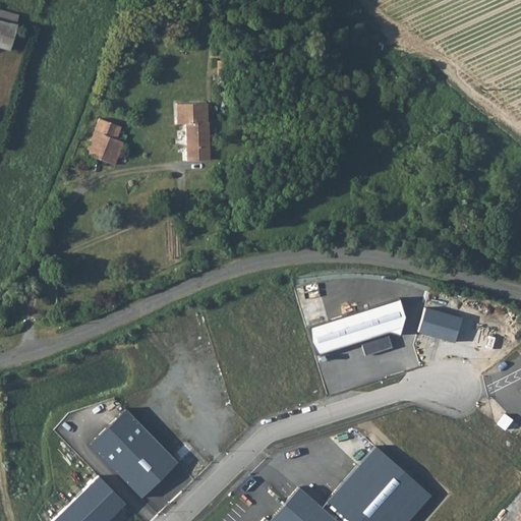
[(0,9),(0,48),(7,51),(17,14),(0,9)]
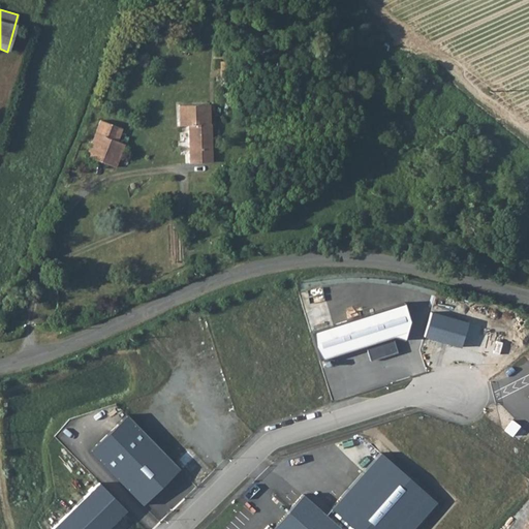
[(187,126),(188,148),(191,148),(191,155),(188,155),(189,163),(212,162),(210,125),(209,125),(208,104),(178,105),(178,126),(187,126)]
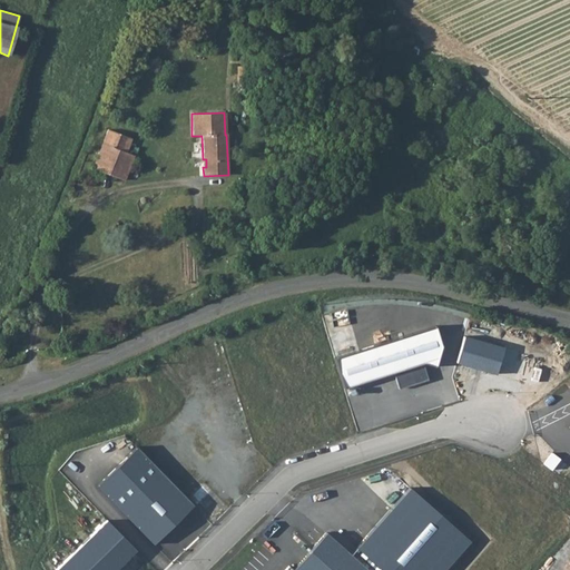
[(130,139),(120,135),(107,130),(91,169),(123,180),(133,156),(125,154),(130,139)]
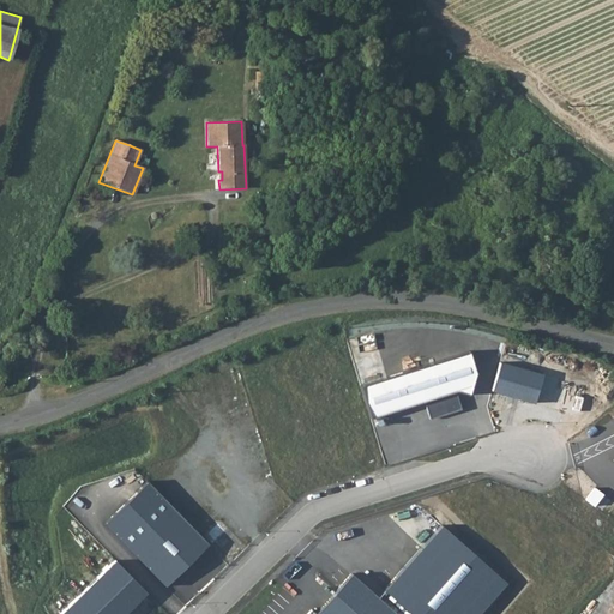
[(469,350),(360,385),(369,419),(423,402),(429,420),(461,409),(456,391),(469,395),(475,373),(469,350)]
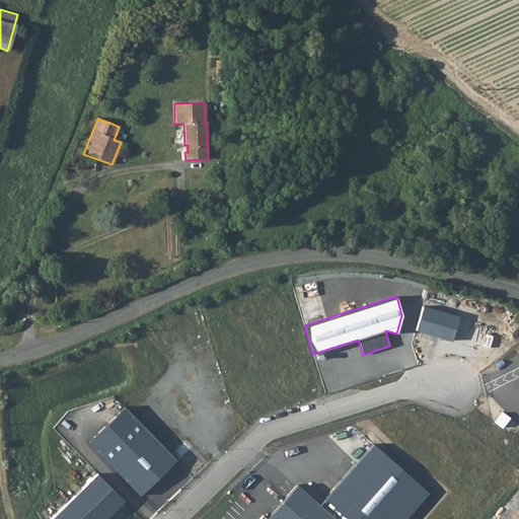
[(428,306),(420,332),(454,344),(463,317),(428,306)]
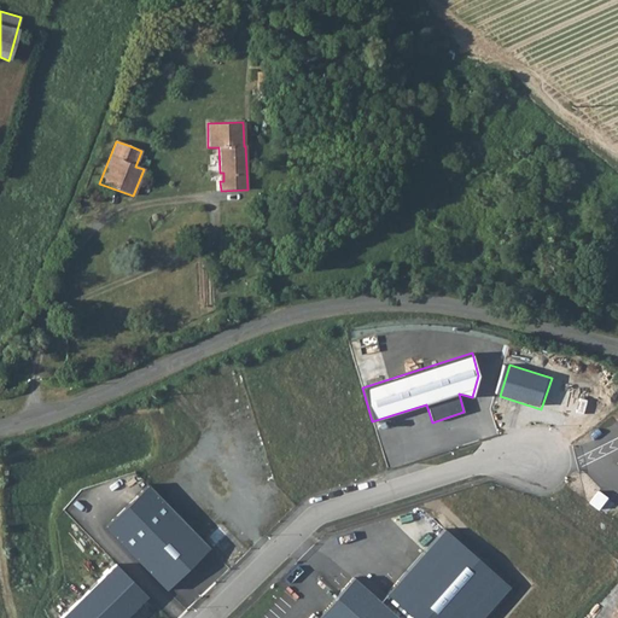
[(316,617),(315,617),(312,614),(308,617),(482,617),(507,589),(441,530),(379,600),(354,577),(316,617)]
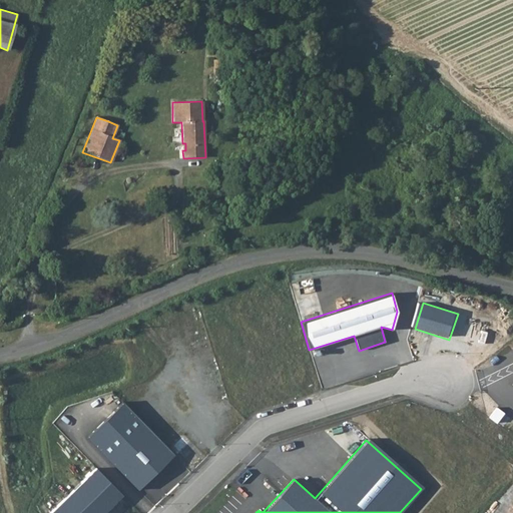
[(96,469),(50,512),(103,512),(122,495),(96,469)]
